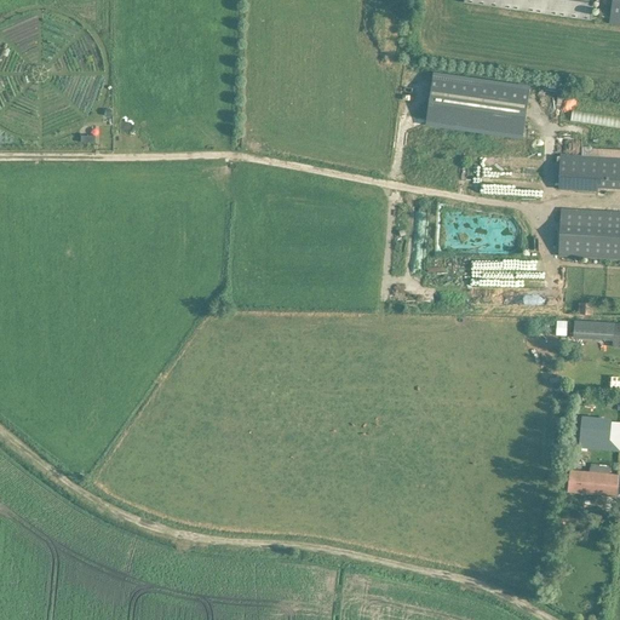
[(464,0),(464,3),(590,19),(592,0),(464,0)]
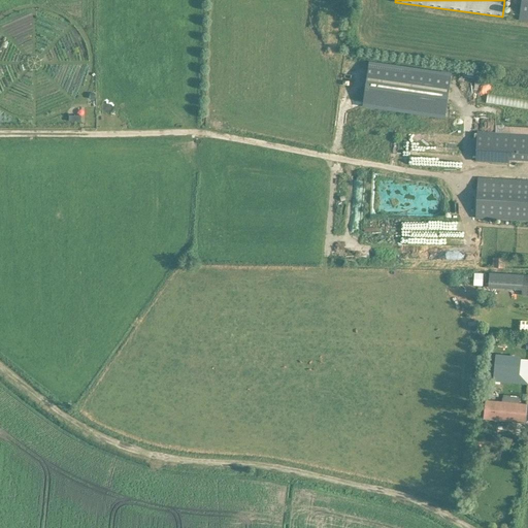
[(527,0),(521,0),(519,20),(527,20),(527,0)]
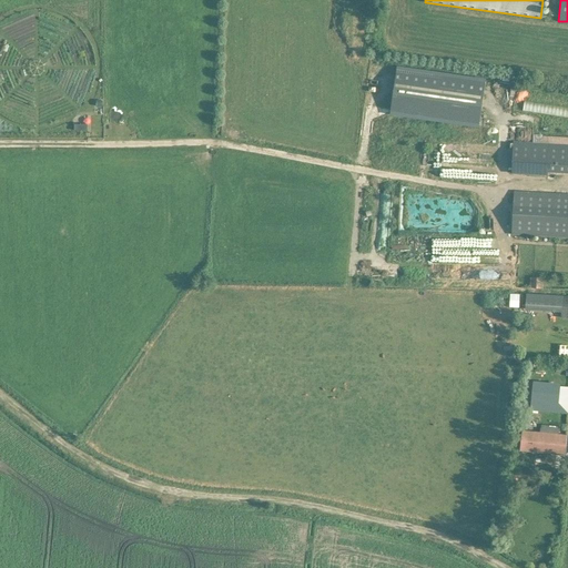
[(397,66),(391,114),(480,127),(487,78),(397,66)]
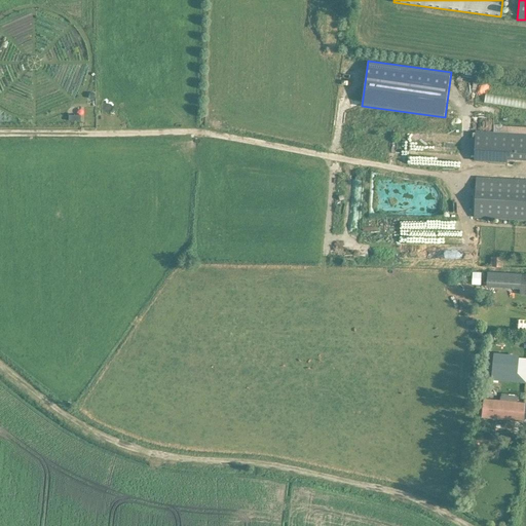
[(476,133),(474,157),(506,159),(513,159),(525,159),(525,135),(493,134),(476,133)]
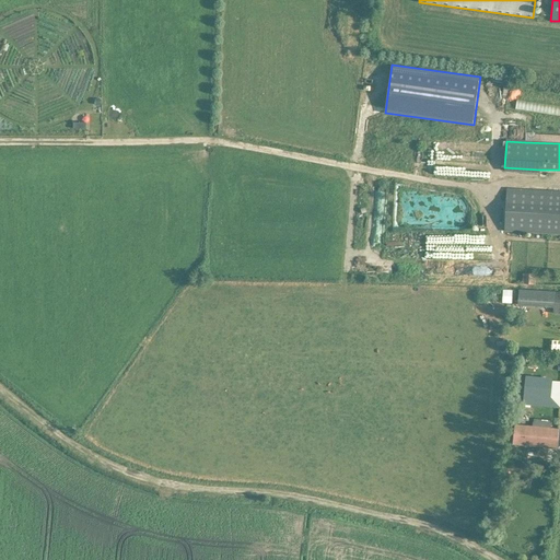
[(559,190),(506,188),(504,232),(559,234),(559,190)]
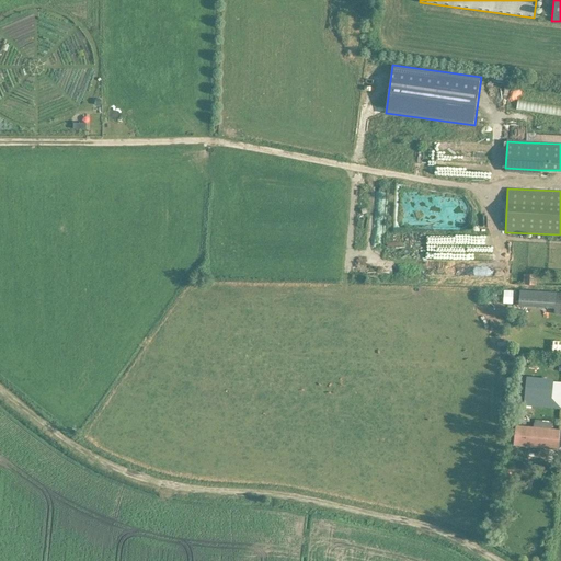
[(523,284),(536,284),(536,274),(524,273),(523,284)]
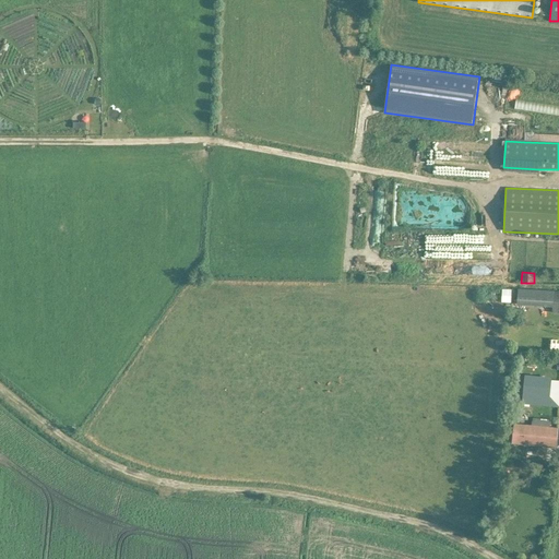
[(502,301),(511,302),(512,289),(502,288),(502,301)]
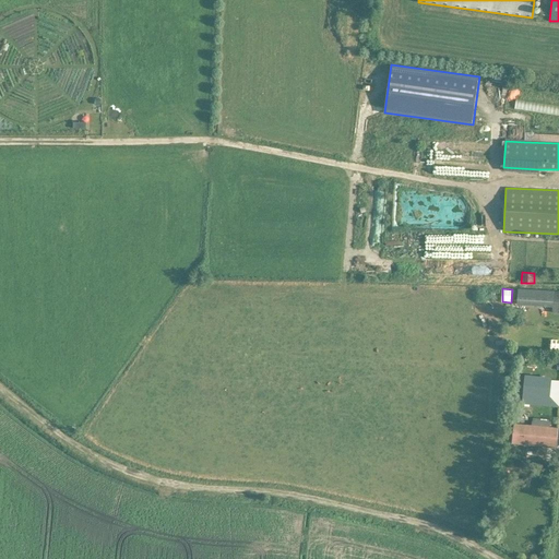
[(558,406),(558,380),(520,377),(518,403),(558,406)]
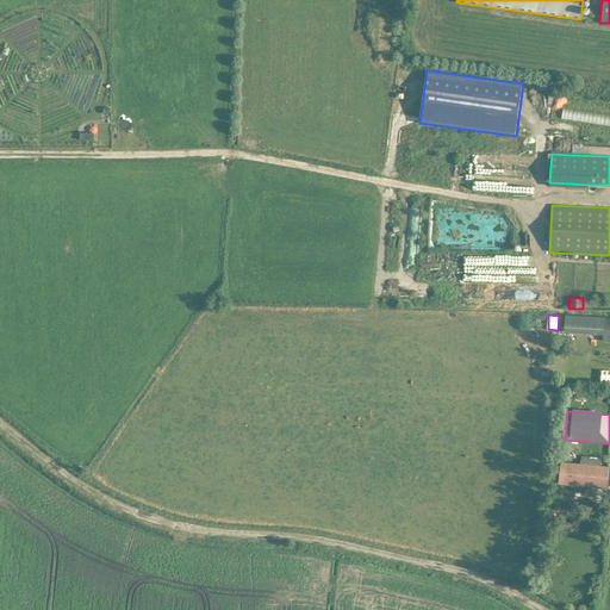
[(561,462),(559,484),(607,489),(609,467),(572,464),(561,462)]
